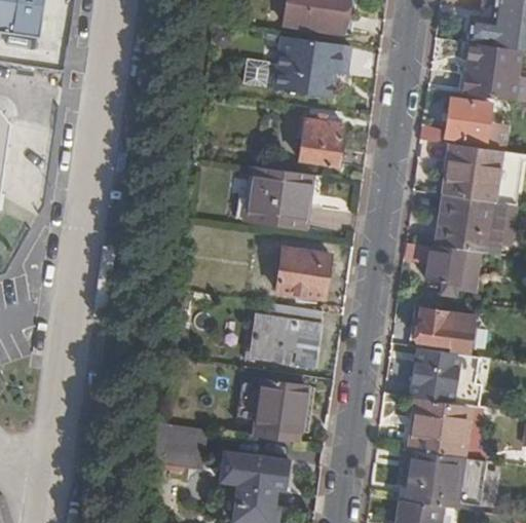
[(0,0),(0,30),(39,36),(44,0),(0,0)]
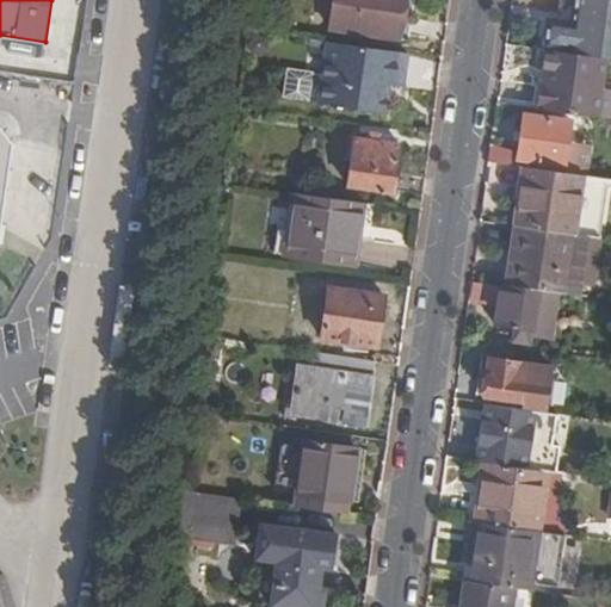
[(334,0),(331,28),(397,37),(402,0),(334,0)]
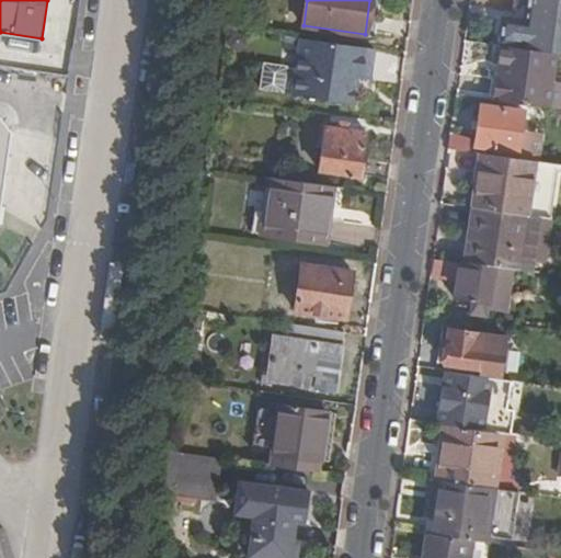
[(527,0),(526,12),(529,13),(528,21),(525,21),(503,18),(499,45),(501,46),(557,54),(560,54),(560,0),(527,0)]
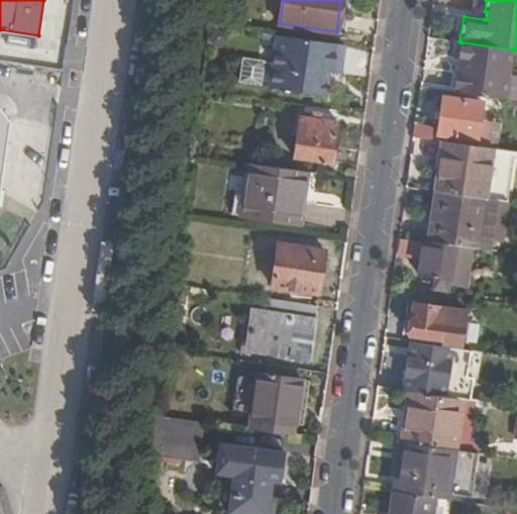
[(339,73),(343,43),(277,34),(273,62),(242,58),(239,82),(269,86),(269,87),(324,94),(326,79),(321,78),(322,70),(339,73)]
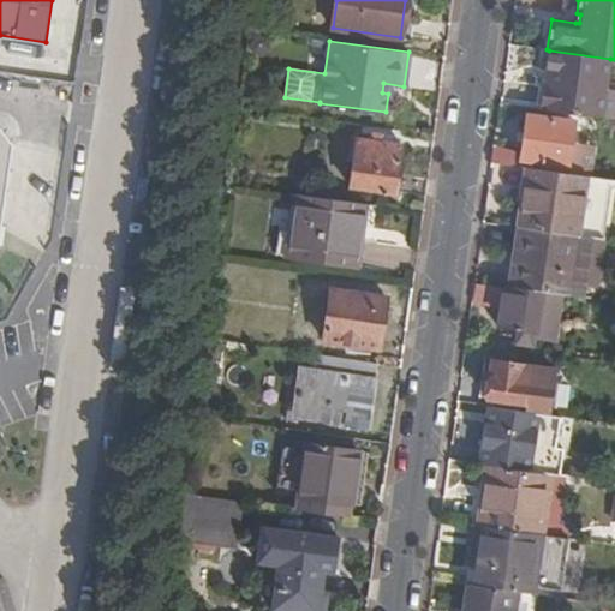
[(545,81),(542,109),(601,118),(604,91),(610,59),(549,51),(547,73),(554,73),(554,81),(545,81)]
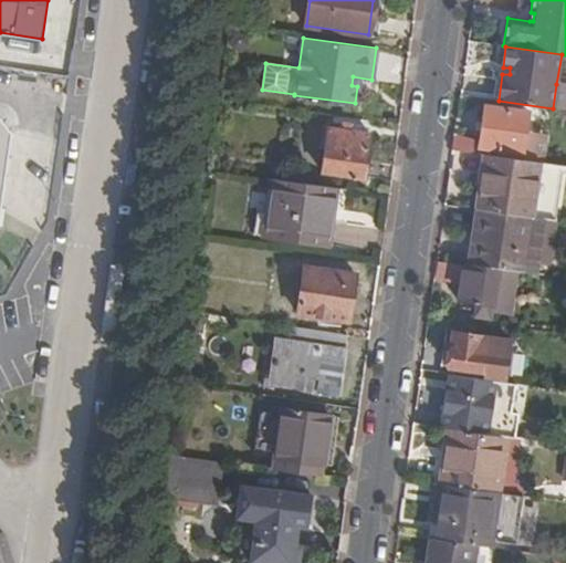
[(553,108),(565,111),(565,85),(556,84),(553,108)]
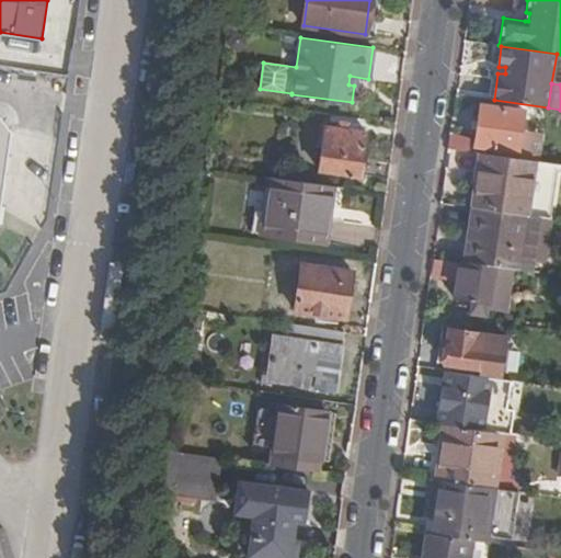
[(476,139),(450,135),(448,148),(480,152),(511,157),(517,111),(481,105),(476,139)]
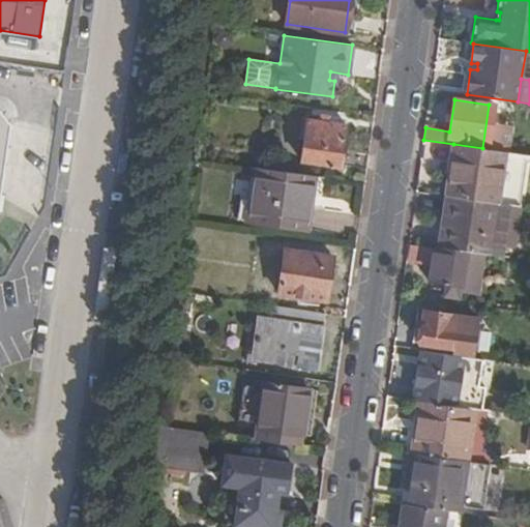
[(0,192),(9,124),(0,111),(0,192)]
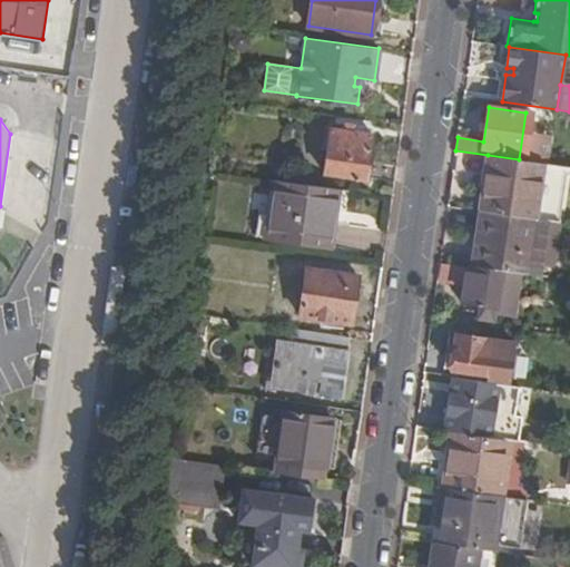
[(331,129),(325,173),(366,178),(373,135),(331,129)]
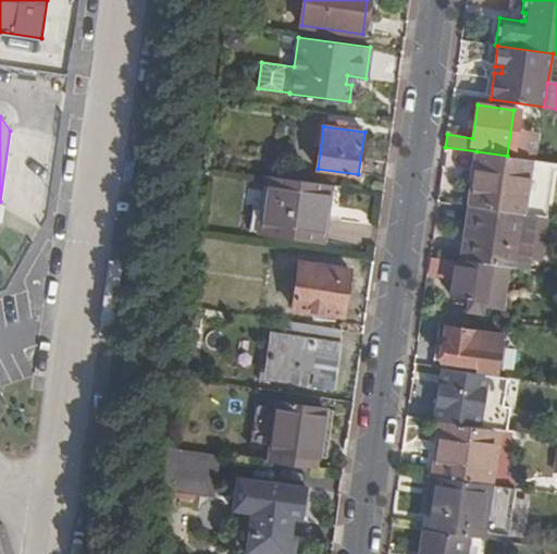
[(469,205),(522,212),(530,159),(507,156),(477,151),(469,205)]
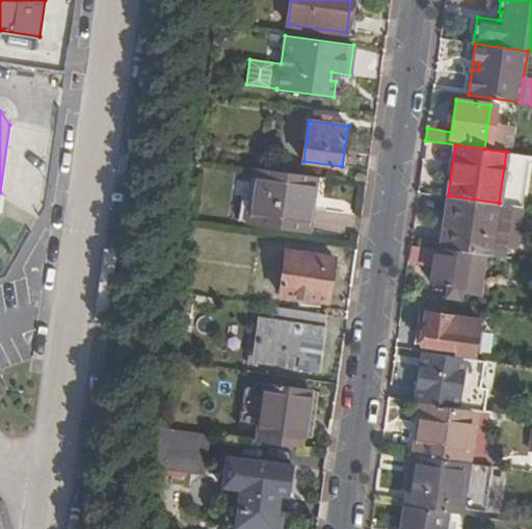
[(317,176),(255,167),(247,220),(310,229),(317,176)]
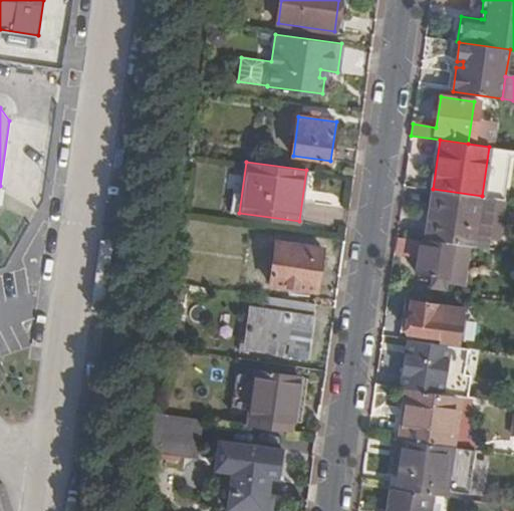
[(482,196),(433,189),(425,239),(452,243),(475,246),(477,233),(482,196)]
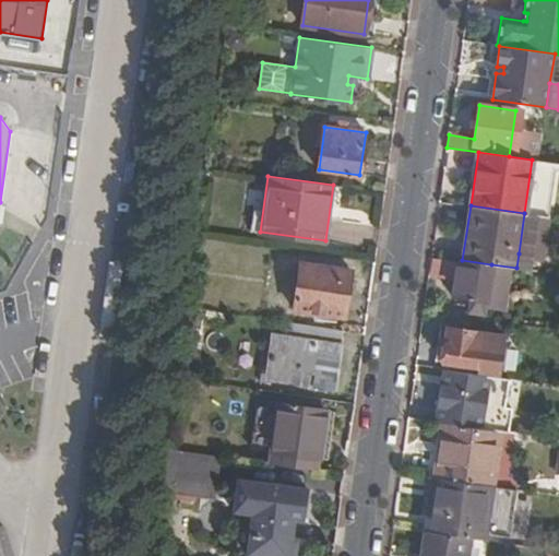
[(491,264),(462,260),(454,259),(450,295),(470,297),(467,311),(485,314),(491,264)]
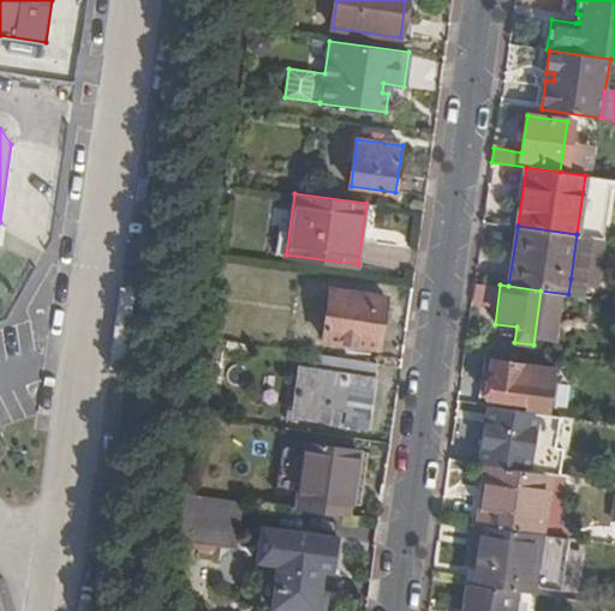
[(386,297),(332,288),(324,339),(378,346),(386,297)]
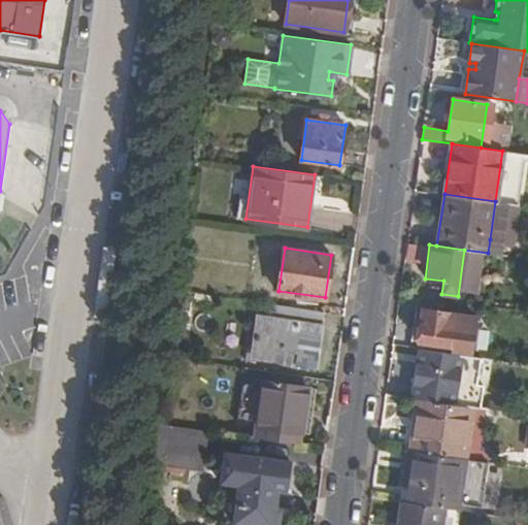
[(317,365),(324,313),(270,304),(269,318),(259,316),(253,356),(317,365)]
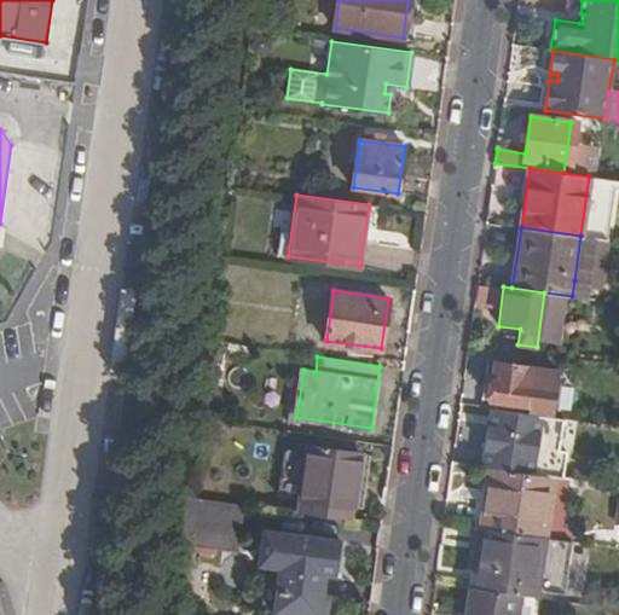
[(543,413),(550,415),(556,370),(495,360),(487,406),(489,406),(543,413)]
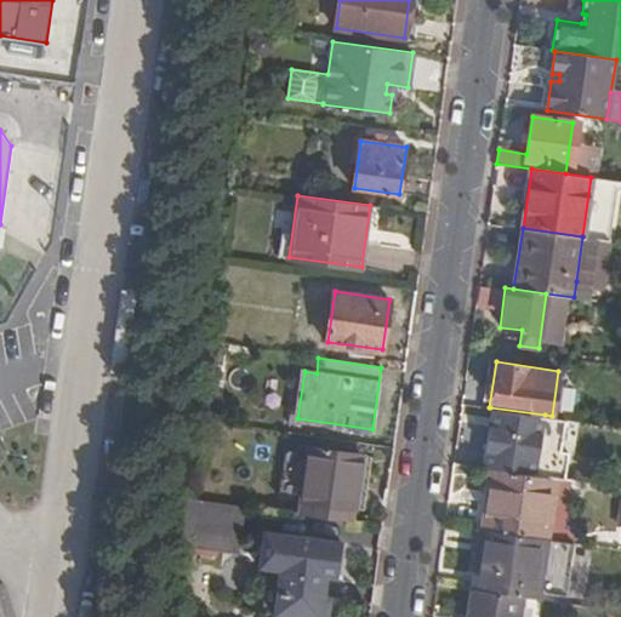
[(545,415),(490,407),(483,453),(537,462),(545,415)]
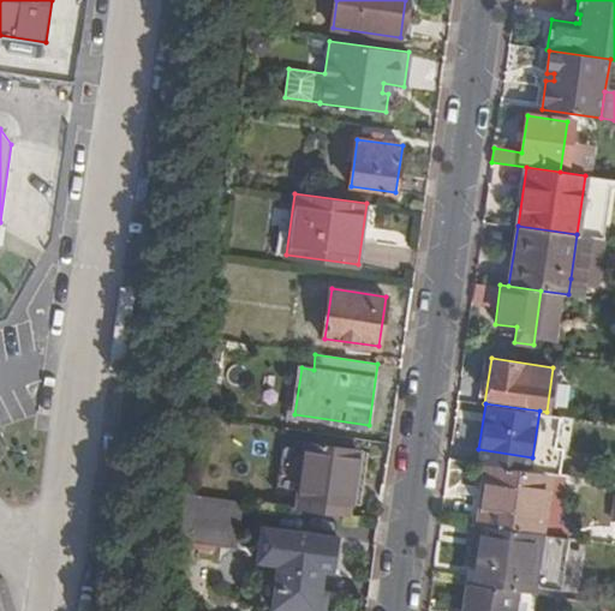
[(358,449),(306,442),(299,496),(351,502),(358,449)]
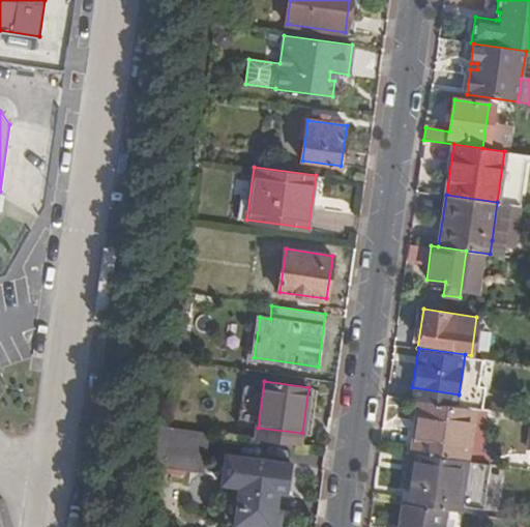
[(478,397),(476,409),(487,410),(513,414),(516,402),(479,397),(478,397)]
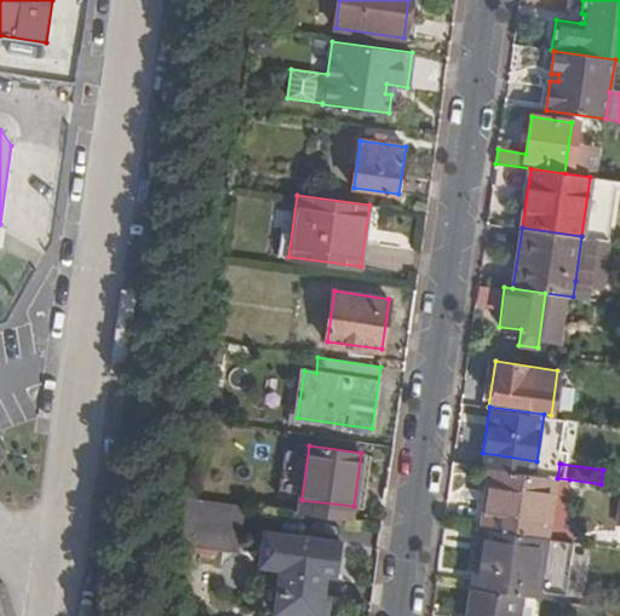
[(489,467),(480,528),(545,537),(554,477),(489,467)]
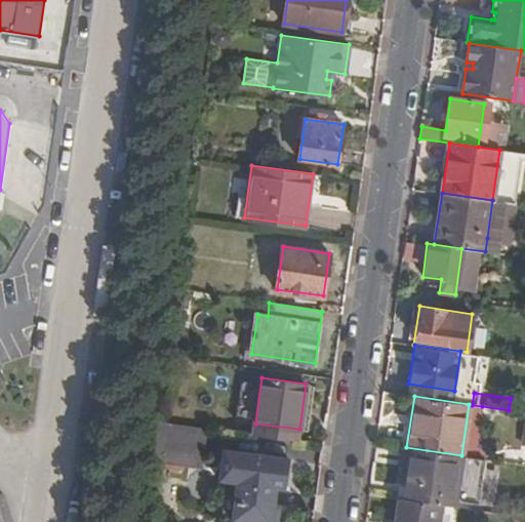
[(201,465),(206,428),(158,420),(153,457),(201,465)]
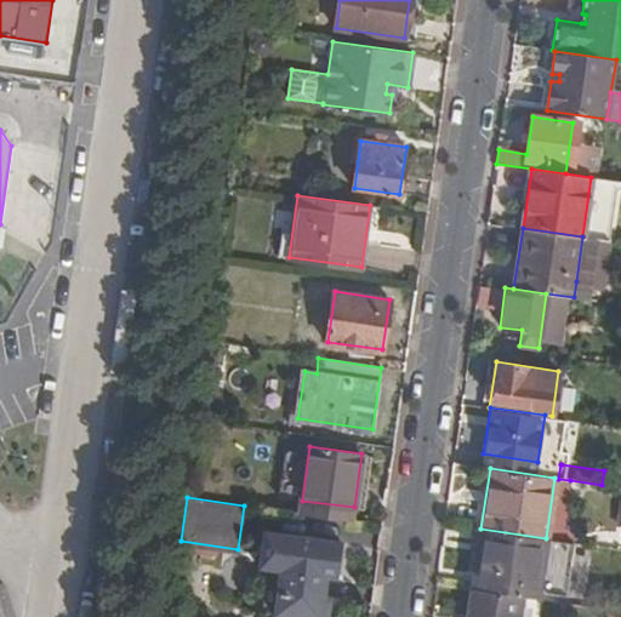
[(546,538),(480,529),(472,588),(518,594),(537,598),(546,538)]
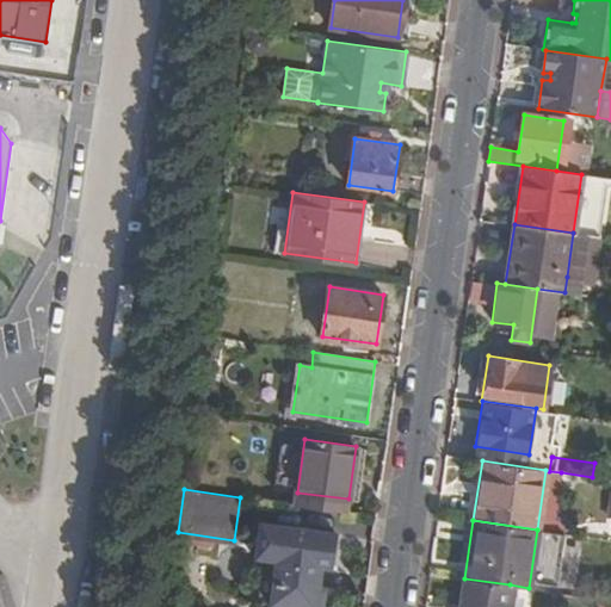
[(277,557),(271,602),(303,606),(315,606),(322,564),(277,557)]
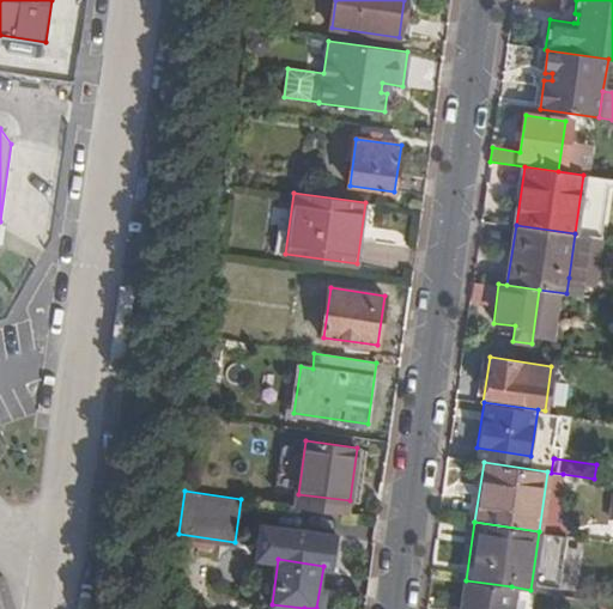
[(509,608),(511,586),(466,580),(461,608),(509,608)]
